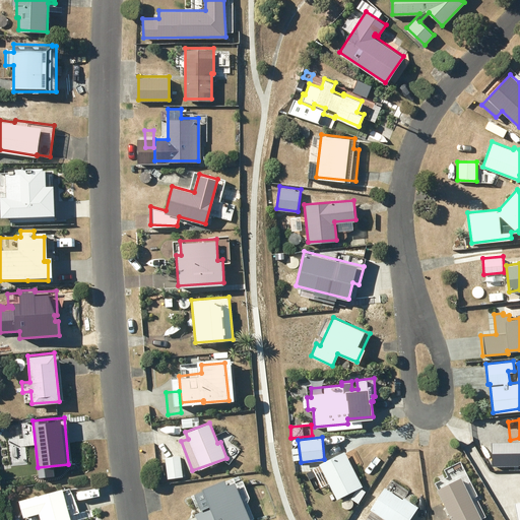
[(344,451),(319,464),(336,498),(362,484),(344,451)]
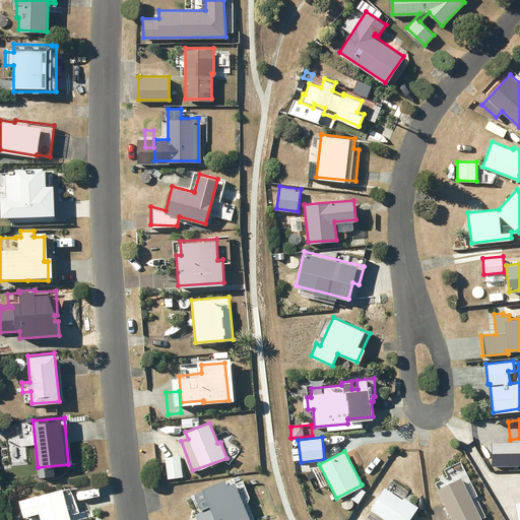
[(166,457),(167,477),(182,476),(180,456),(166,457)]
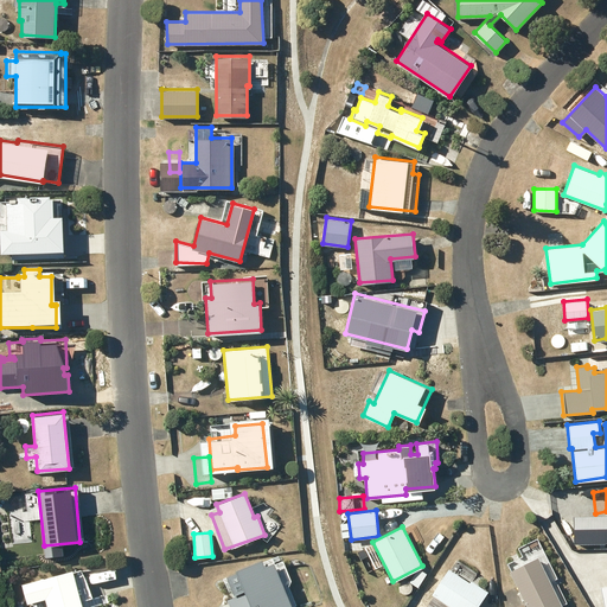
[(528,561),(510,569),(528,606),(558,606),(564,605),(561,595),(558,596),(548,575),(551,573),(543,556),(540,557),(538,556),(536,557),(534,550),(524,555),(528,561)]
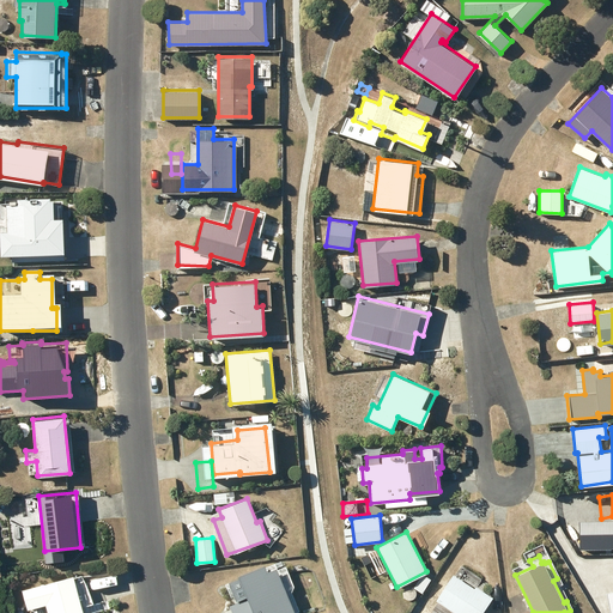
[(219,582),(228,604),(238,599),(243,612),(275,612),(260,571),(237,580),(236,576),(219,582)]
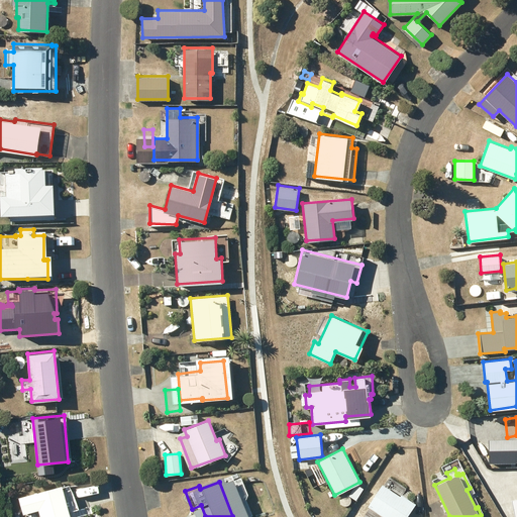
[(368,506),(385,516),(406,516),(416,502),(402,493),(401,496),(382,484),(368,506)]
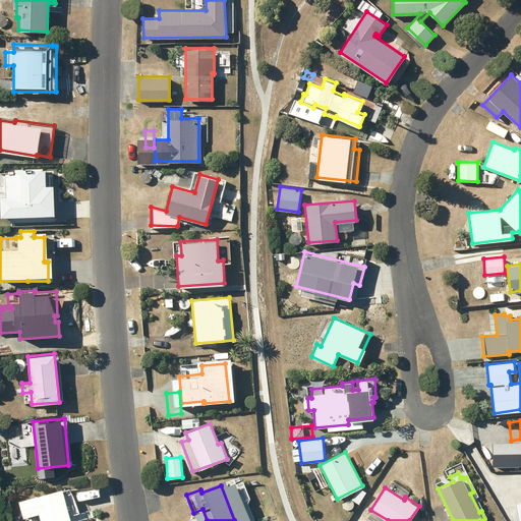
[(70,520),(62,488),(18,500),(23,517),(39,513),(41,520),(70,520)]
